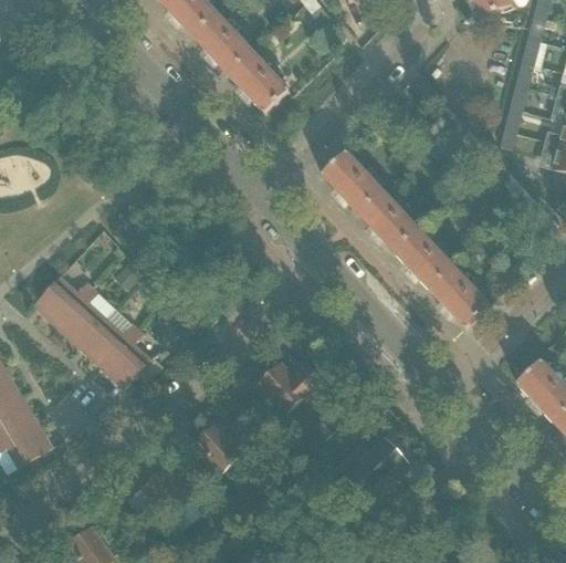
[(194,38),(218,14),(203,0),(158,0),(170,12),(166,17),(176,27),(179,22),(194,38)]
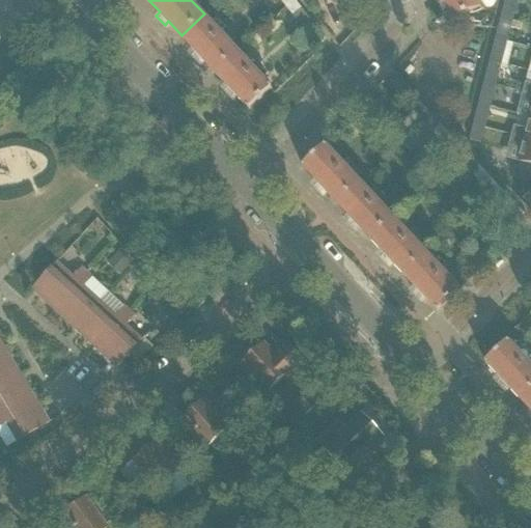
[(304,10),(296,0),(291,0),(286,4),(296,17),(304,10)]
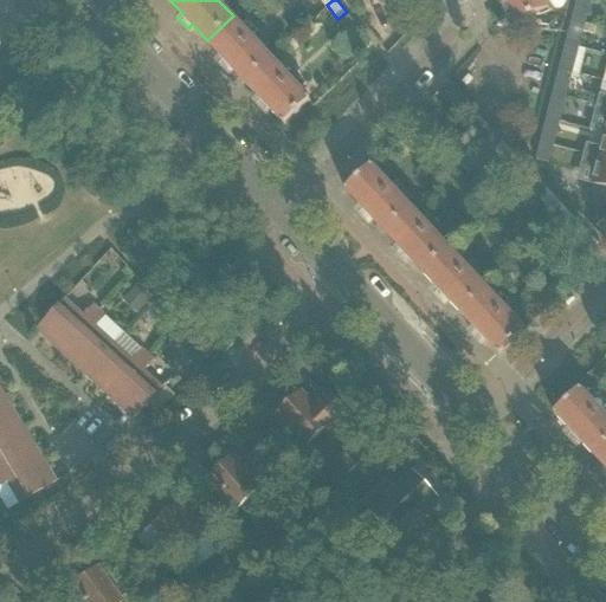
[(502,0),(511,20),(548,4),(547,0),(502,0)]
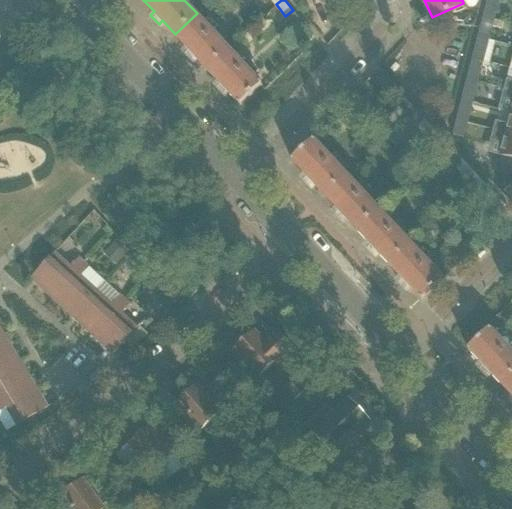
[(485,0),(483,11),(495,14),(498,0),(485,0)]
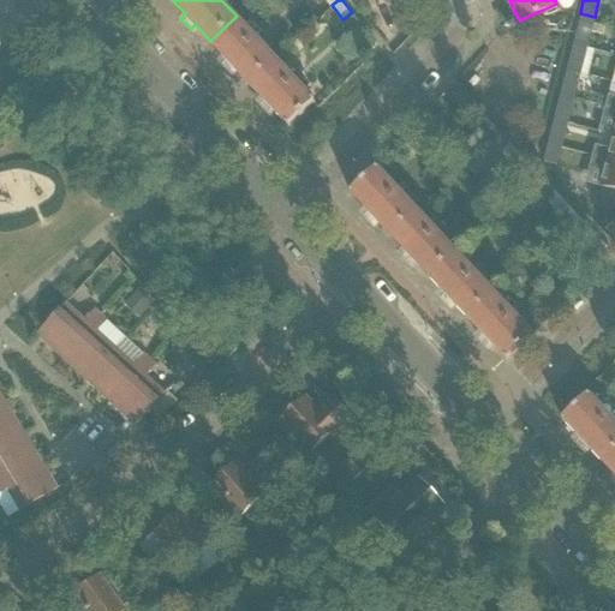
[(364,28),(352,12),(342,19),(354,35),(364,28)]
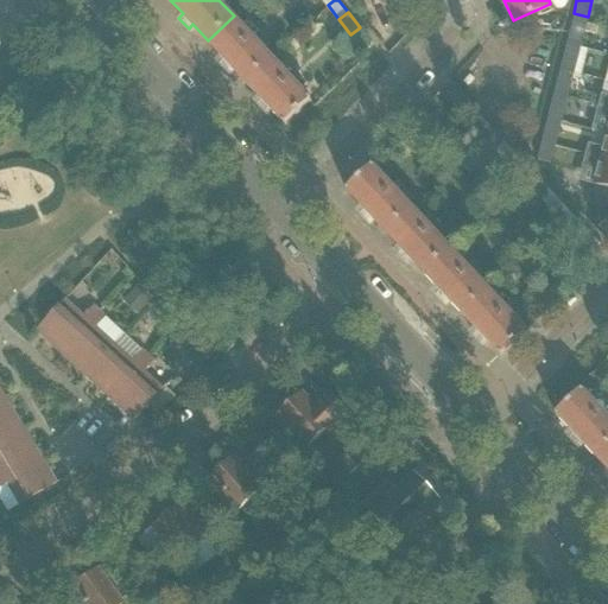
[(245,81),(272,56),(234,16),(208,40),(222,57),(219,61),(228,71),(233,68),(245,81)]
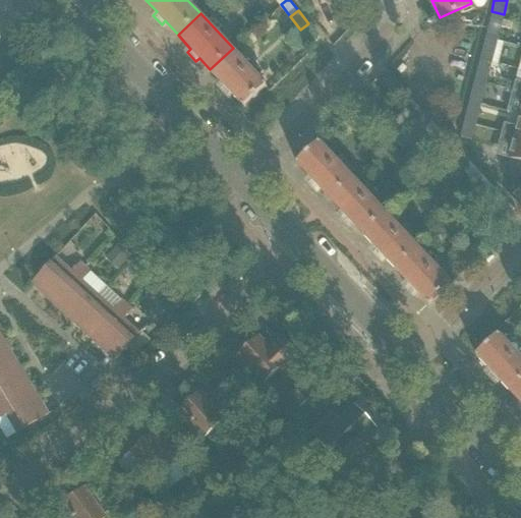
[(0,18),(0,39),(10,30),(0,18)]
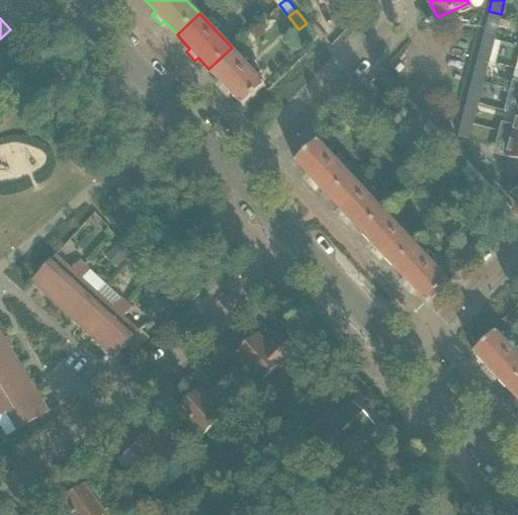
[(486,20),(482,35),(494,38),(498,23),(486,20)]
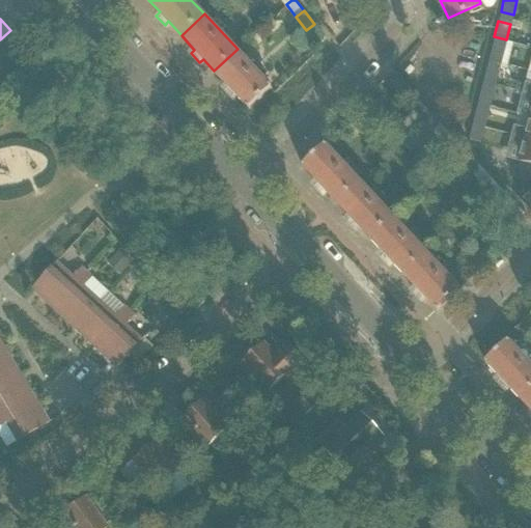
[(325,36),(314,24),(306,30),(316,43),(325,36)]
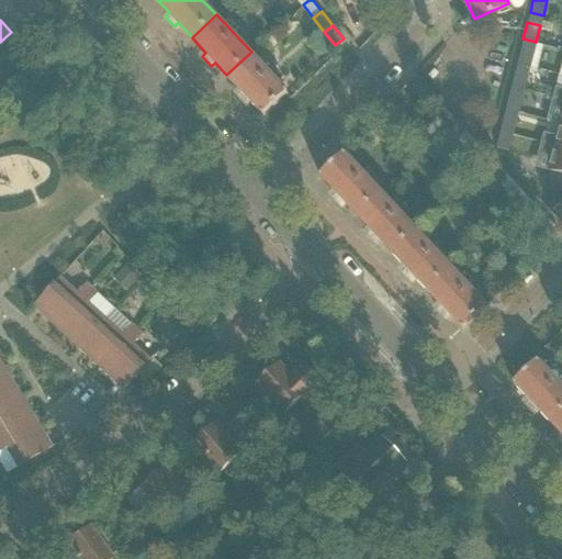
[(530,64),(536,42),(523,38),(517,60),(530,64)]
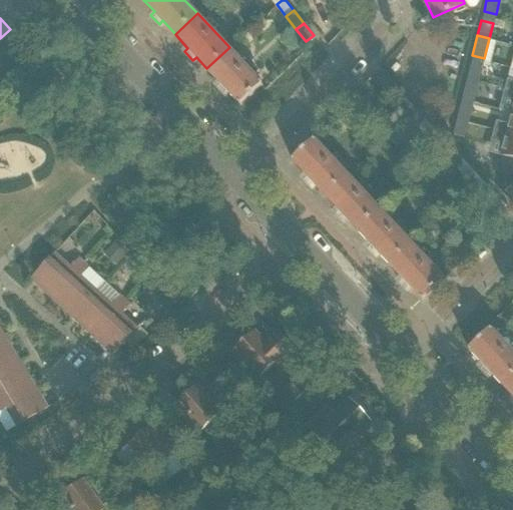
[(262,82),(229,47),(206,68),(217,80),(214,83),(222,92),(226,89),(239,103),(240,102),(240,101),(248,94),(249,94),(252,92),(251,91),(260,83),(261,83),(262,82)]
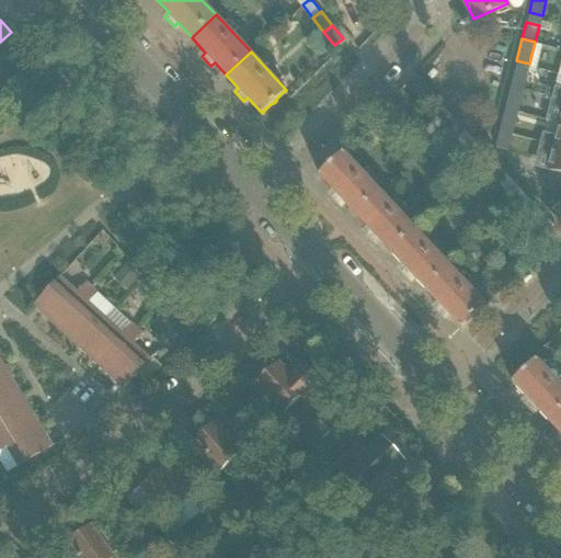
[(515,66),(510,86),(523,89),(527,69),(515,66)]
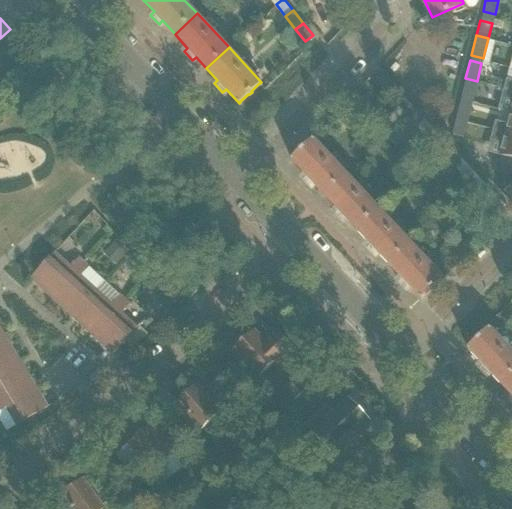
[(391,83),(380,72),(373,78),(384,90),(391,83)]
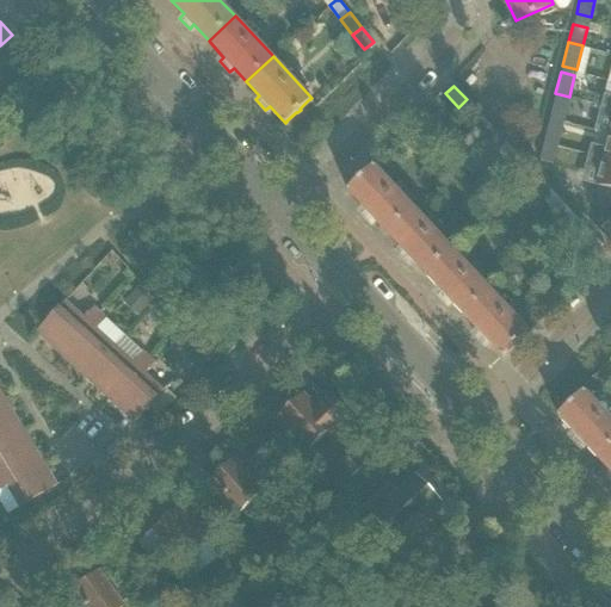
[(555,93),(550,112),(565,116),(569,97),(555,93)]
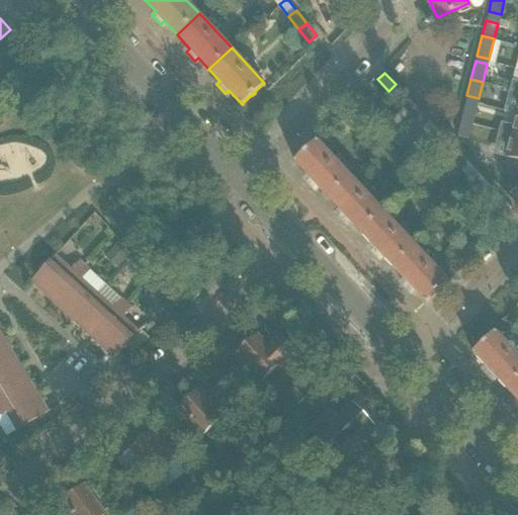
[(400,102),(407,96),(396,84),(389,91),(400,102)]
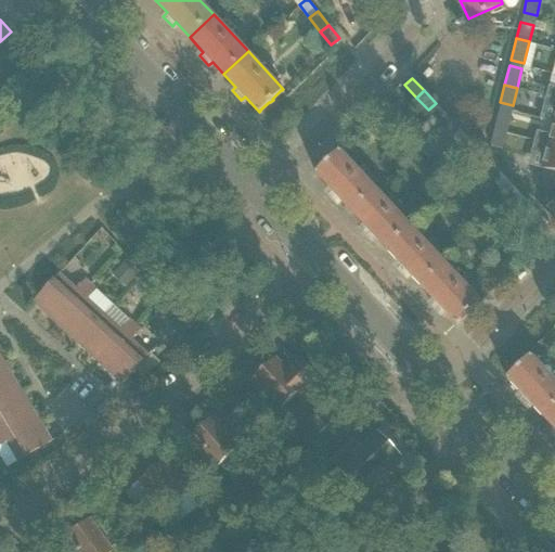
[(554,95),(546,93),(543,104),(554,106),(554,119),(554,120),(554,119),(554,95)]
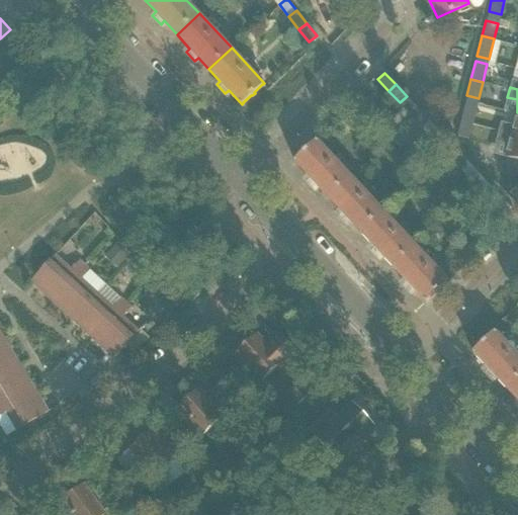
[(410,114),(417,107),(407,96),(400,102),(410,114)]
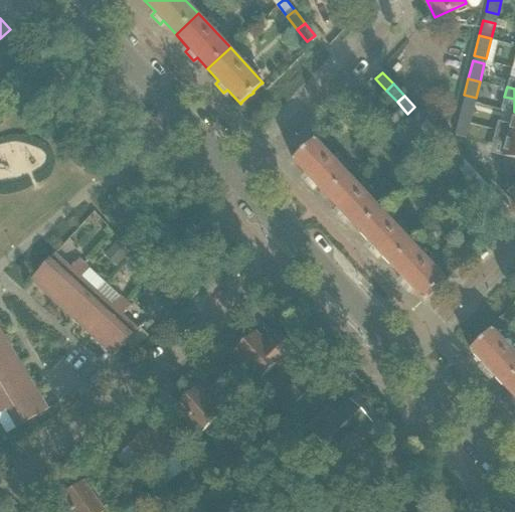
[(463,100),(457,121),(469,124),(470,120),(477,123),(483,103),(475,101),(474,103),(463,100)]
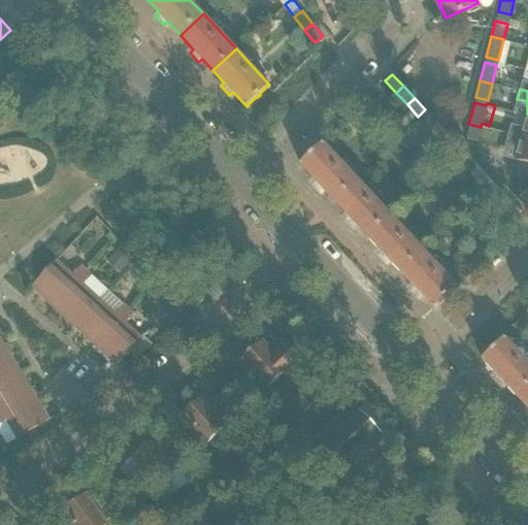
[(429,128),(436,122),(425,109),(418,117),(429,128)]
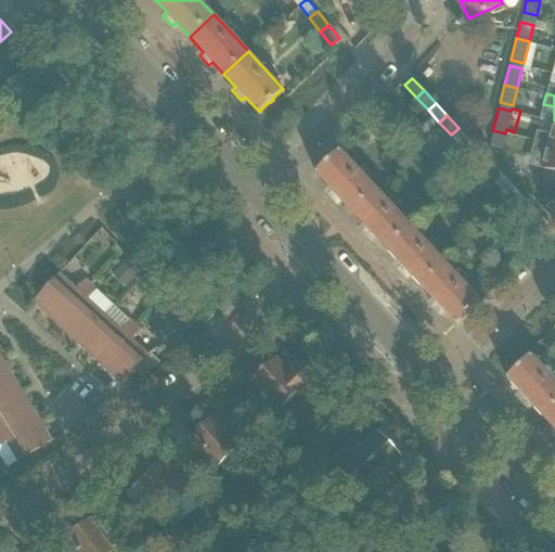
[(537,129),(534,139),(554,144),(554,119),(554,120),(552,132),(537,129)]
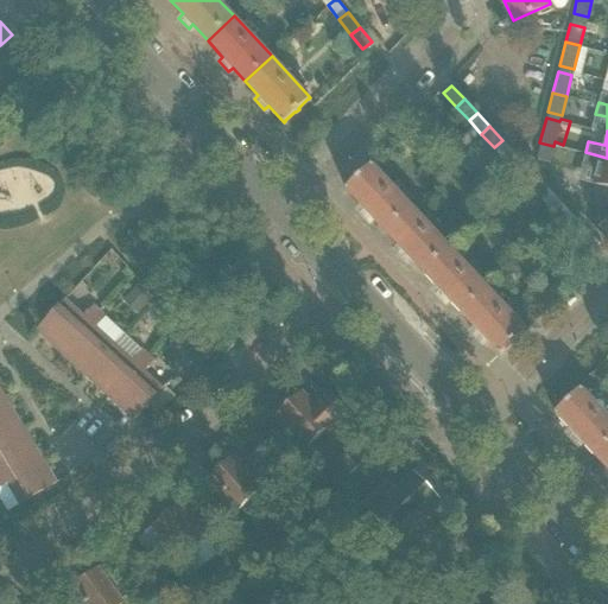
[(507,161),(515,153),(502,140),(494,147),(507,161)]
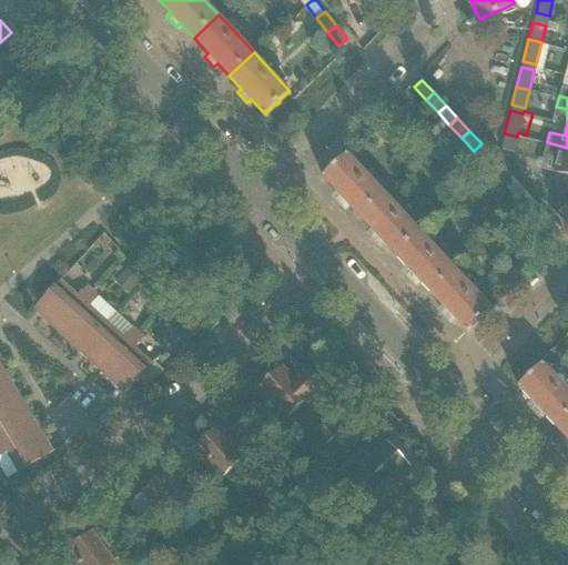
[(504,133),(500,145),(514,149),(517,137),(504,133)]
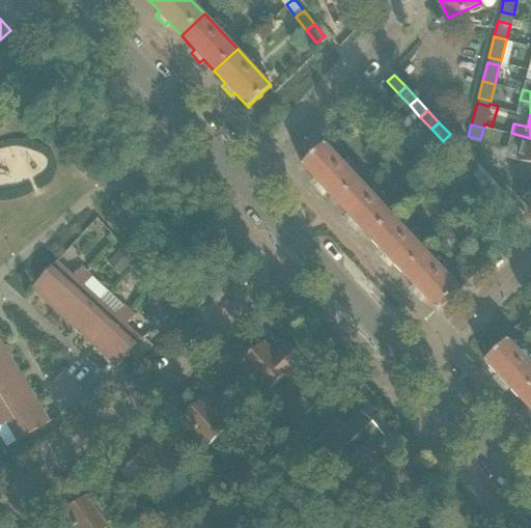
[(530,138),(511,133),(508,143),(523,147),(520,160),(530,162),(530,138)]
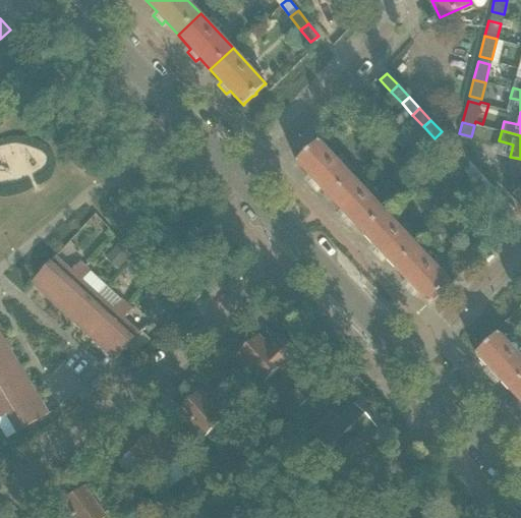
[(446,150),(453,142),(442,131),(435,138),(446,150)]
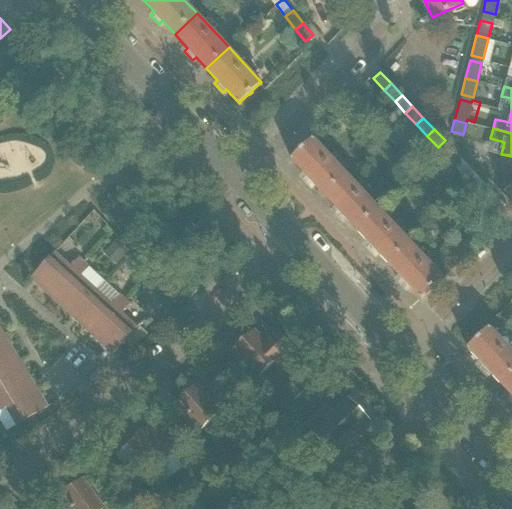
[(325,195),(347,174),(313,138),(312,139),(313,140),(304,148),(303,147),(300,150),(301,151),(293,158),(291,157),(291,158),(306,174),(302,177),(310,186),(314,183),(325,195)]
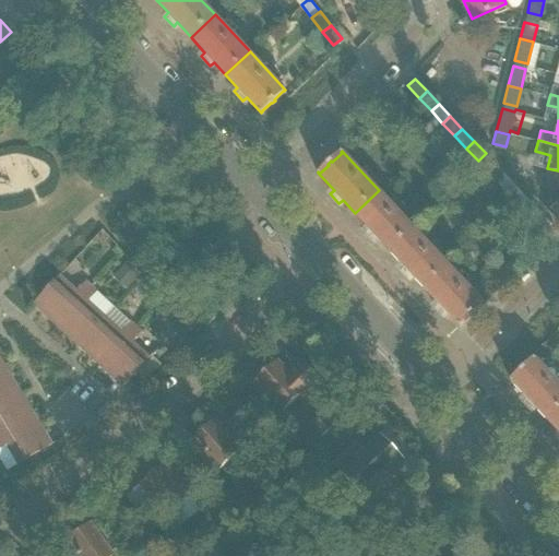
[(489,174),(497,166),(486,153),(478,161),(489,174)]
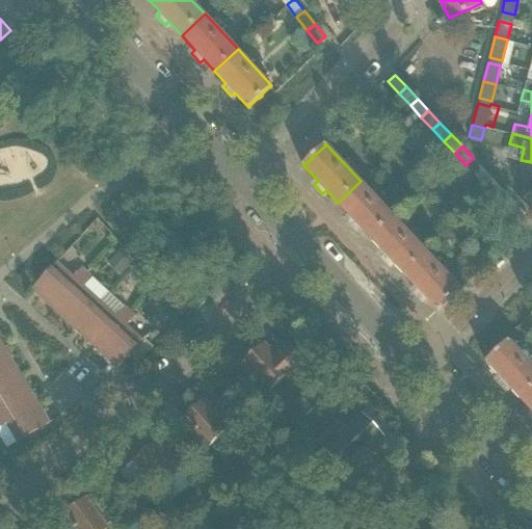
[(477,177),(484,170),(473,158),(466,165),(477,177)]
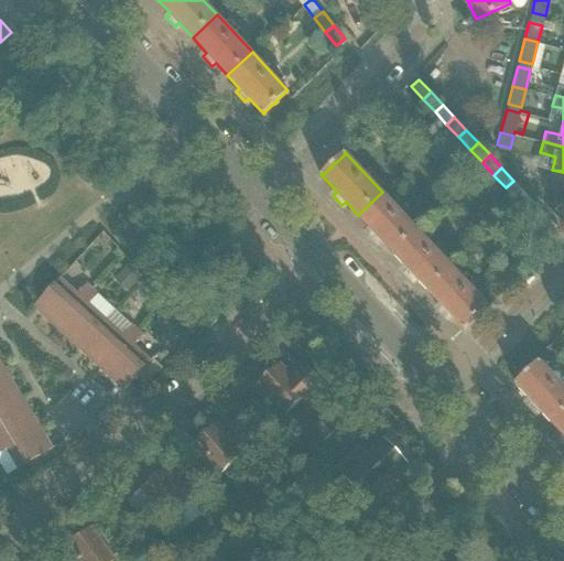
[(518,201),(525,193),(513,181),(506,187),(518,201)]
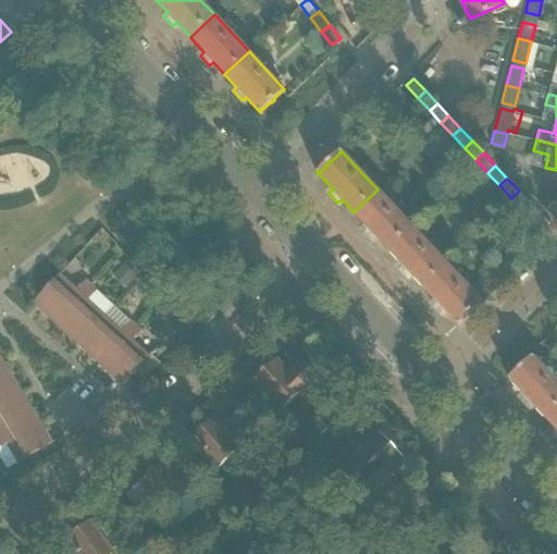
[(388,249),(412,226),(378,189),(354,212),(366,224),(361,229),(371,237),(374,234),(388,249)]
